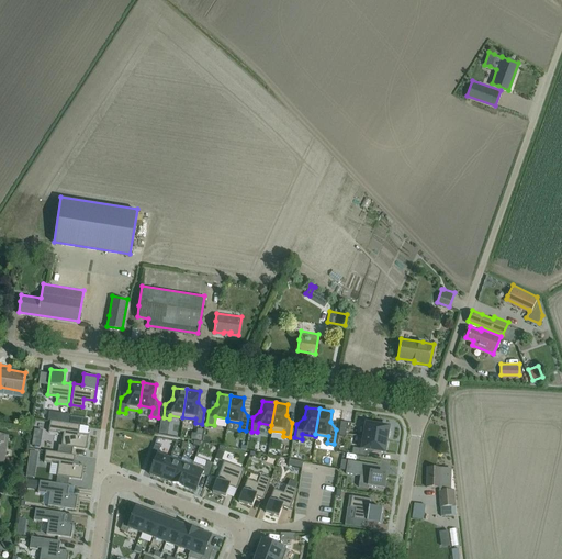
[(59,412),(58,420),(68,421),(69,413),(59,412)]
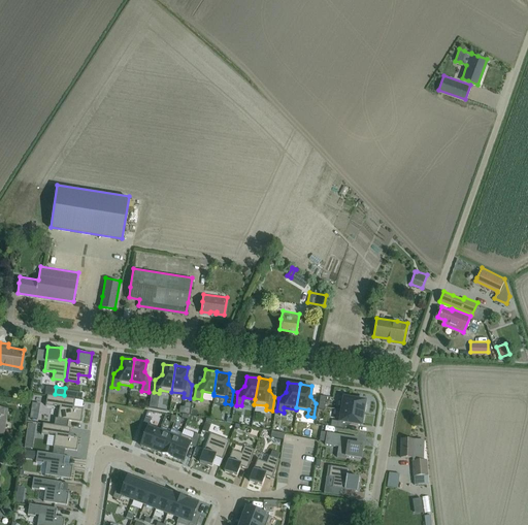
[(67,389),(66,396),(75,397),(76,390),(67,389)]
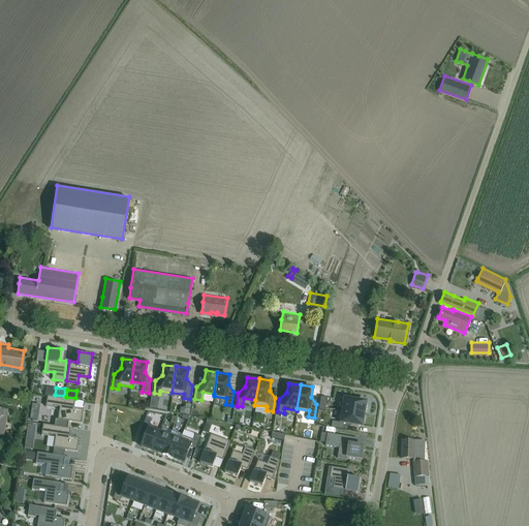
[(48,394),(45,404),(54,405),(54,404),(60,405),(58,416),(55,416),(54,424),(67,426),(68,419),(82,421),(83,407),(74,406),(75,398),(66,397),(64,396),(55,395),(48,394)]
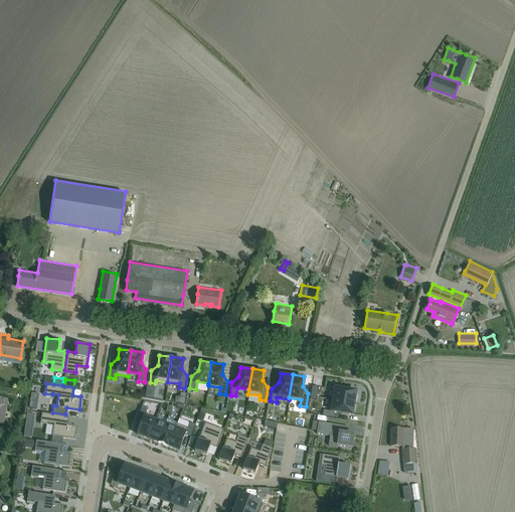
[(335,385),(333,397),(354,400),(356,388),(335,385)]
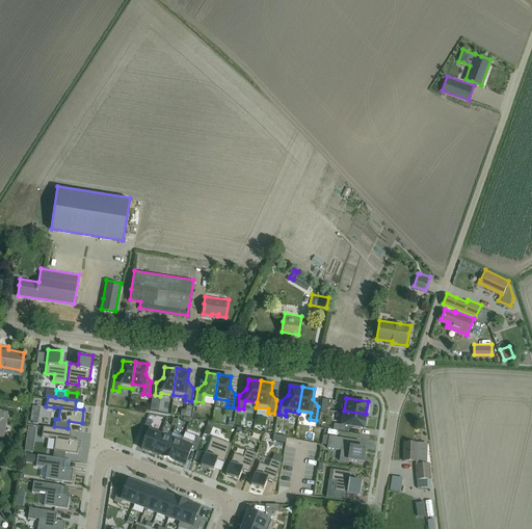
[(334,421),(333,427),(346,429),(353,425),(364,426),(366,414),(344,411),(342,422),(334,421)]
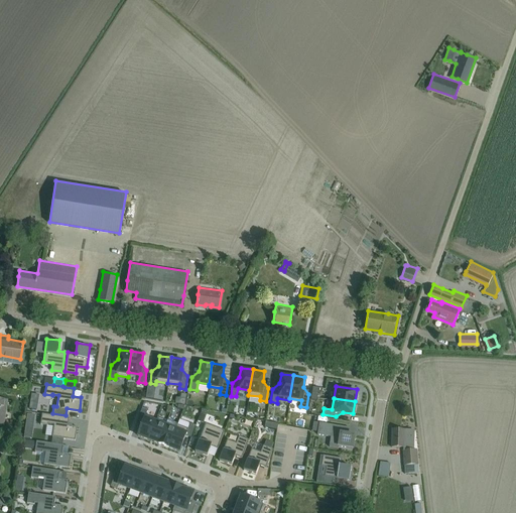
[(41,411),(40,422),(47,423),(48,421),(53,422),(52,434),(62,436),(75,438),(77,424),(68,423),(69,415),(66,415),(52,413),(41,411)]
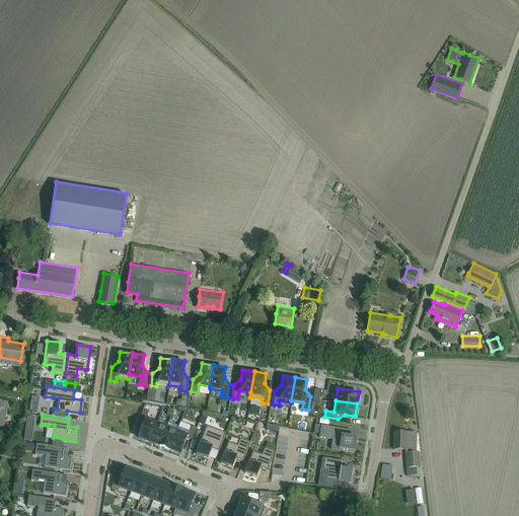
[(146,415),(138,435),(149,440),(156,422),(157,420),(146,415)]
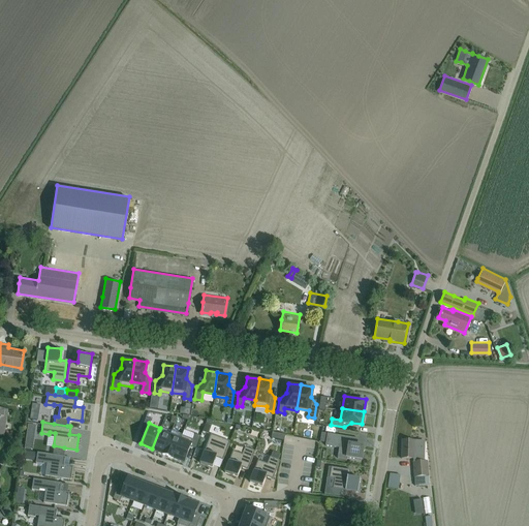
[(159,430),(152,449),(162,452),(169,434),(159,430)]
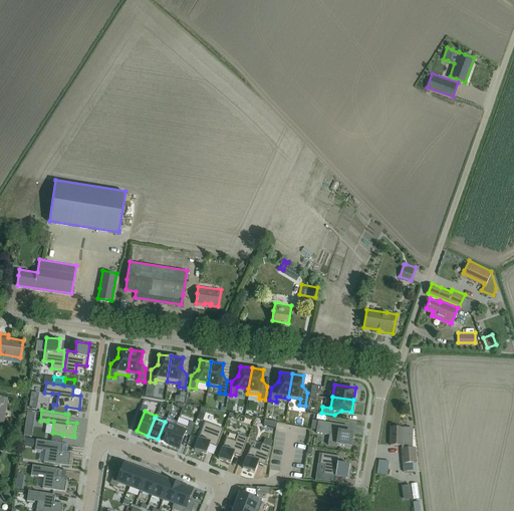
[(175,425),(168,443),(179,447),(185,431),(191,433),(195,421),(189,419),(187,425),(177,421),(175,425)]
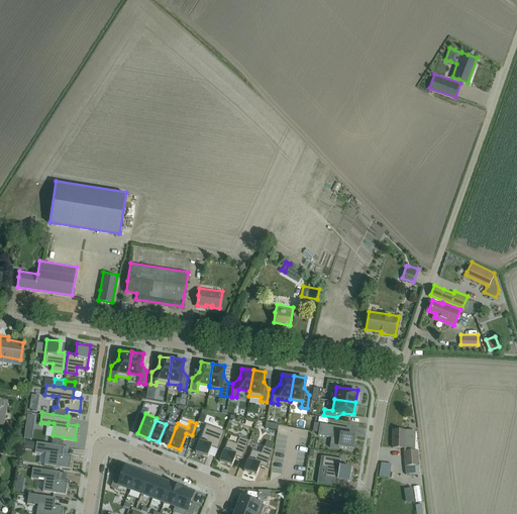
[(320,421),(318,433),(331,435),(329,445),(339,446),(339,444),(352,446),(354,434),(348,433),(349,426),(320,421)]
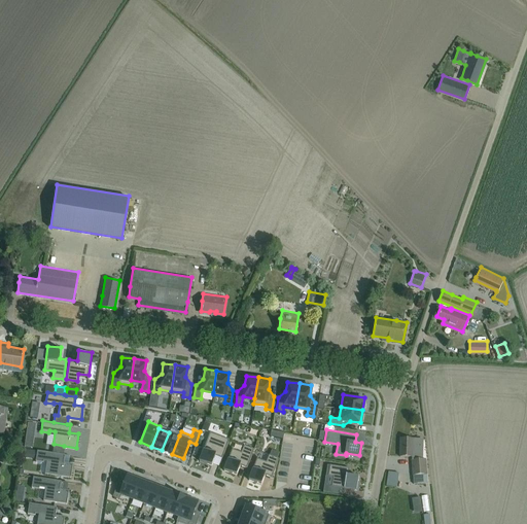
[(201,454),(199,459),(212,463),(215,454),(221,456),(229,438),(210,430),(203,448),(199,446),(197,452),(201,454)]
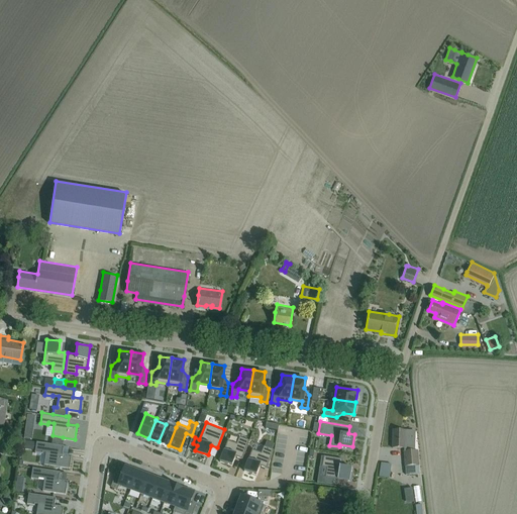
[(166,424),(159,441),(169,445),(176,427),(166,424)]
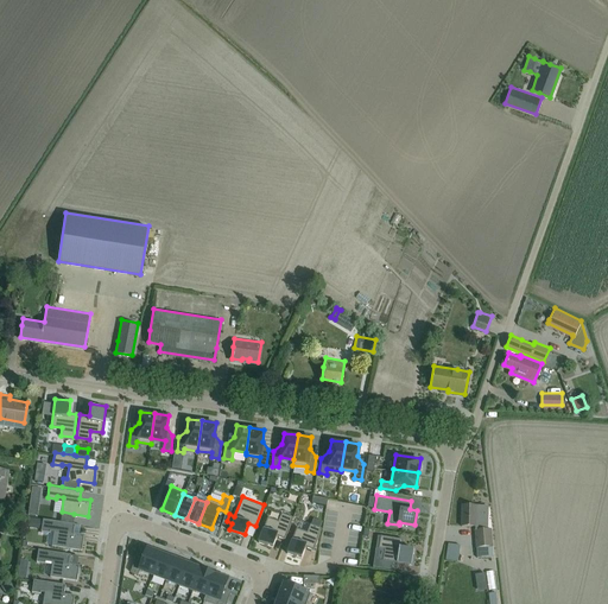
[(487,503),(474,503),(462,502),(461,523),(475,525),(475,527),(474,527),(476,555),(493,554),(491,526),(487,527),(487,503)]
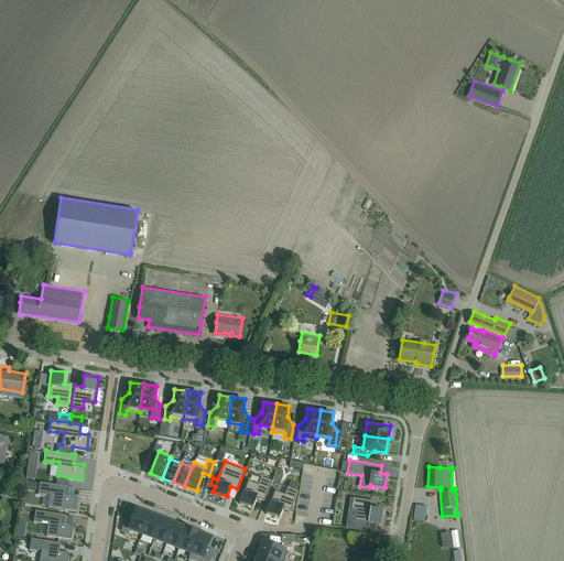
[(26,467),(25,476),(34,477),(35,468),(26,467)]
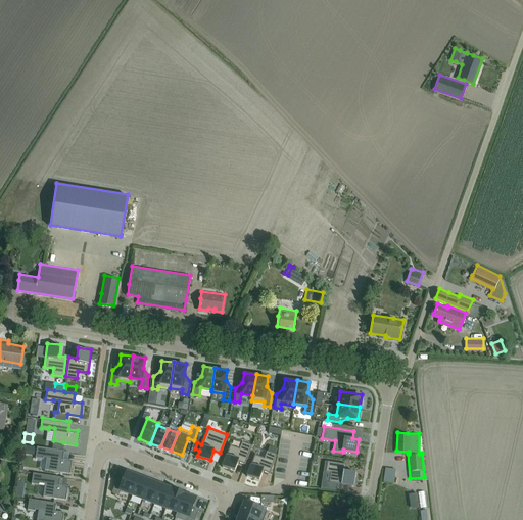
[(230,443),(222,465),(235,469),(238,460),(245,462),(252,443),(242,439),(239,446),(230,443)]
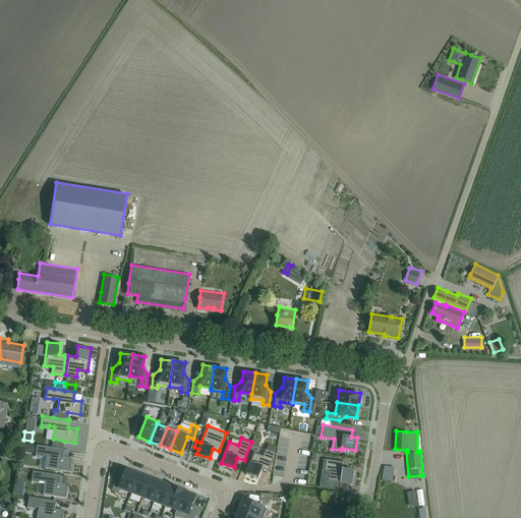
[(37,444),(35,454),(41,455),(43,455),(43,454),(46,454),(45,466),(70,470),(72,457),(68,456),(63,455),(64,448),(37,444)]
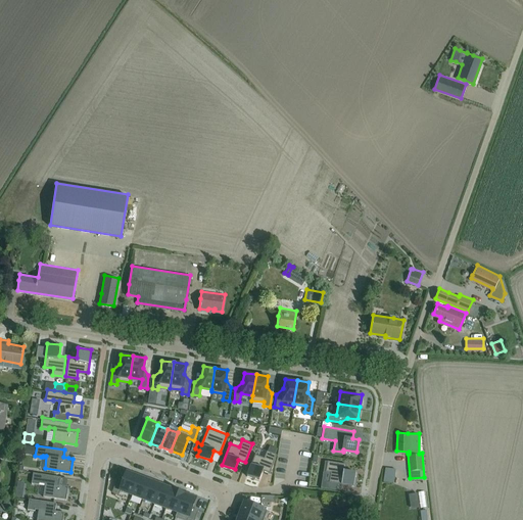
[(254,453),(246,474),(259,479),(263,468),(270,471),(277,453),(267,450),(264,456),(254,453)]
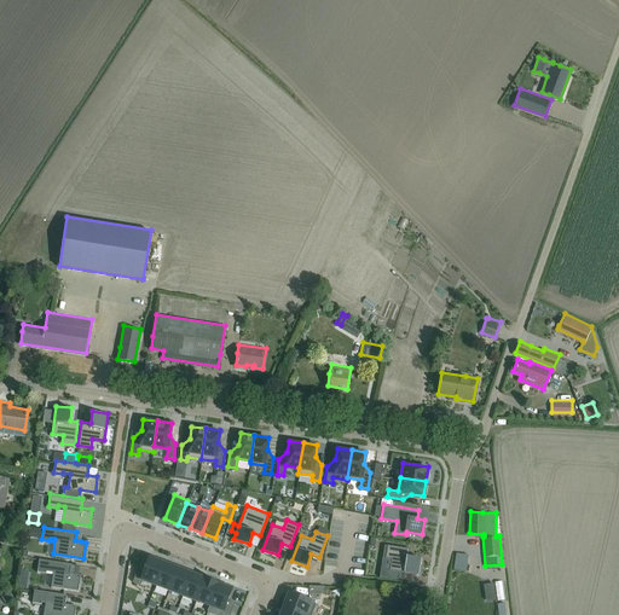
[(387,544),(385,556),(391,557),(389,568),(388,576),(394,576),(395,569),(404,570),(418,573),(421,557),(409,556),(410,547),(387,544)]
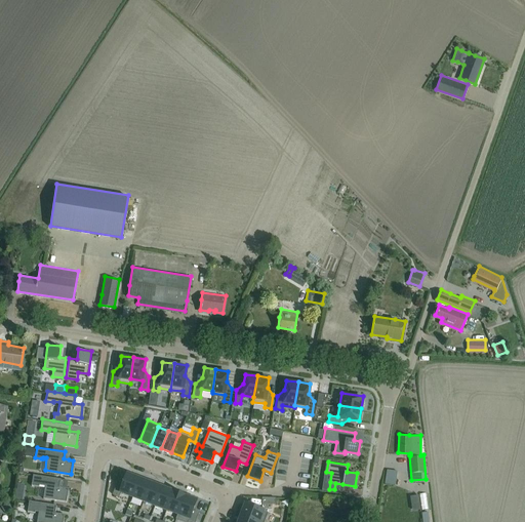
[(397,469),(387,468),(385,482),(395,483),(397,469)]
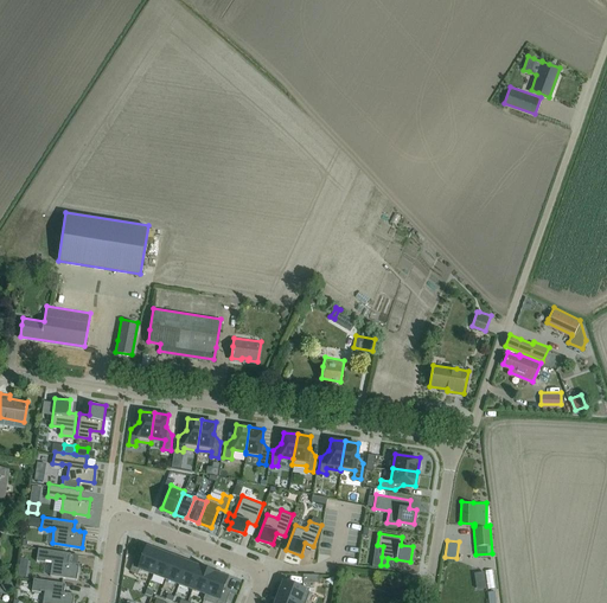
[(135,553),(131,569),(138,571),(139,566),(152,572),(160,551),(146,545),(142,556),(135,553)]
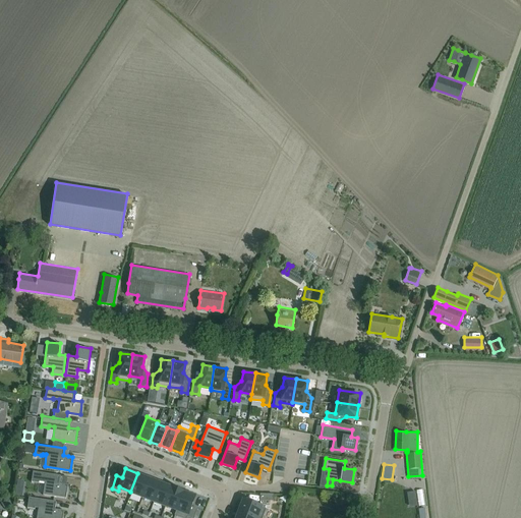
[(33,469),(31,480),(39,481),(39,479),(45,480),(43,493),(66,497),(68,482),(59,481),(60,473),(33,469)]
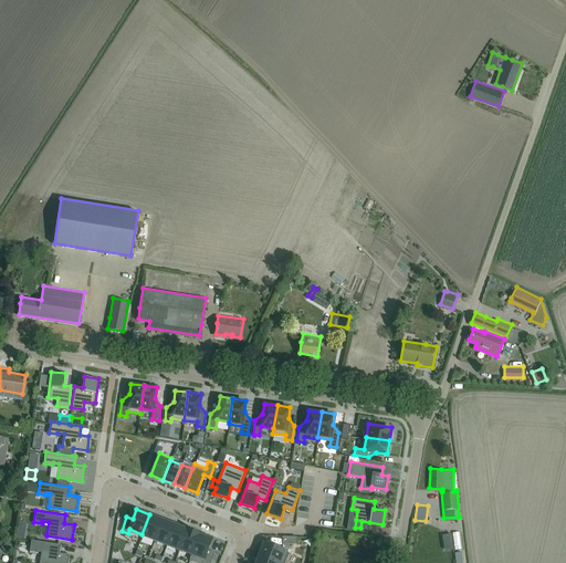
[(149,514),(142,534),(155,539),(161,519),(149,514)]
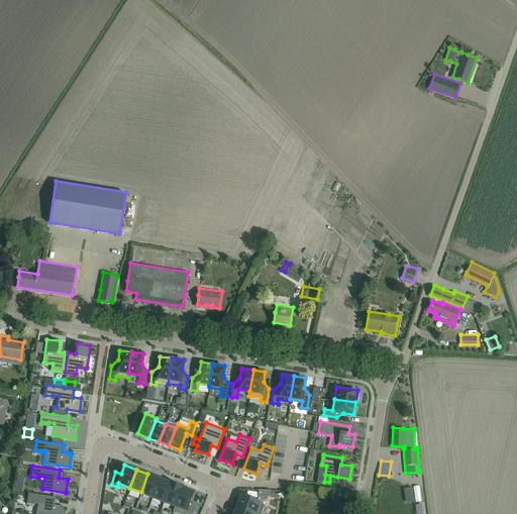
[(147,474),(141,492),(152,496),(160,478),(147,474)]
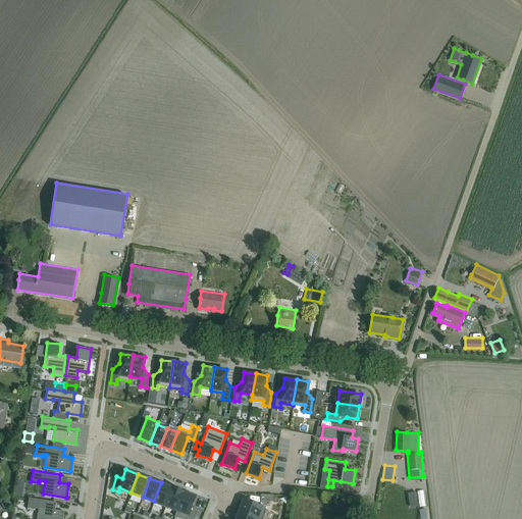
[(161,482),(154,501),(165,505),(172,487),(161,482)]
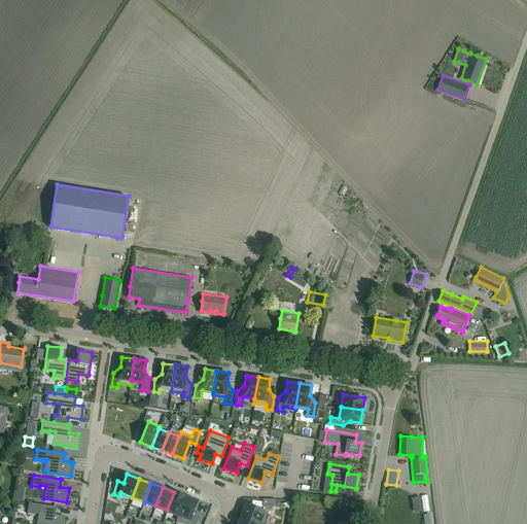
[(174,492),(167,510),(178,515),(185,496),(174,492)]
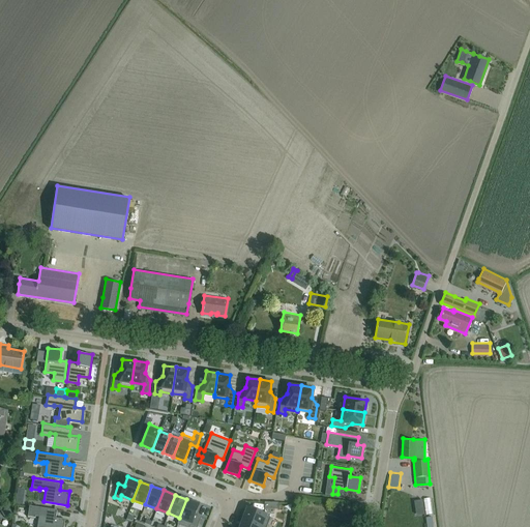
[(179,518),(177,522),(189,526),(193,526),(196,526),(201,516),(195,514),(199,503),(186,499),(179,518)]
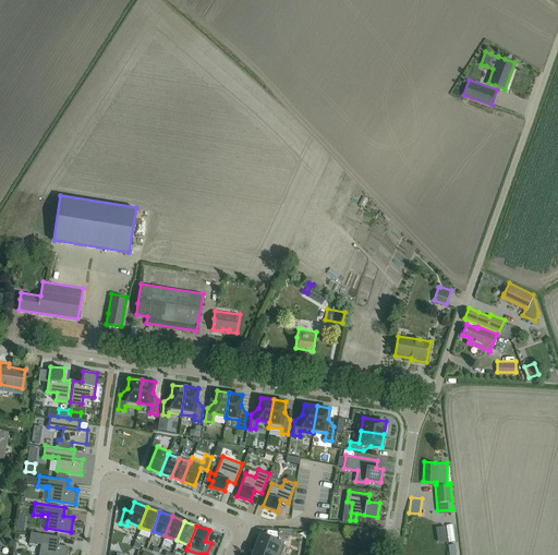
[(31,531),(28,542),(37,543),(37,542),(40,542),(38,554),(67,554),(69,545),(59,543),(60,535),(31,531)]
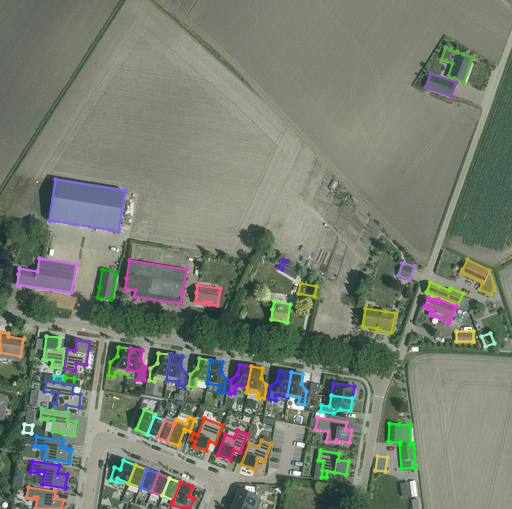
[(239,489),(235,500),(253,507),(257,508),(261,498),(239,489)]
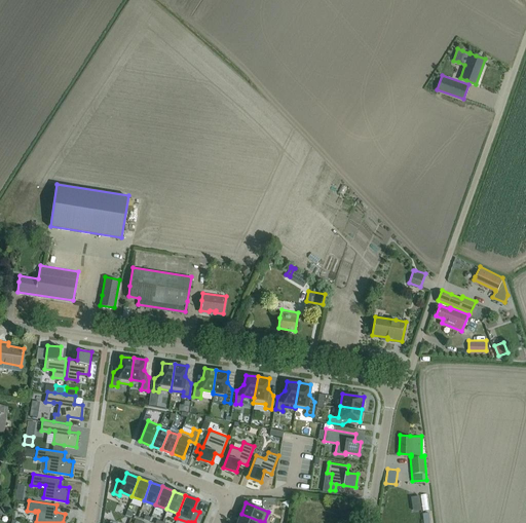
[(241,514),(237,522),(258,522),(260,521),(241,514)]
